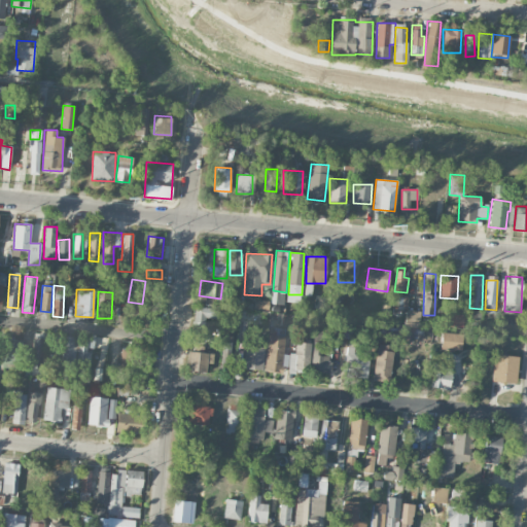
[(205,306),(216,306),(216,297),(205,297),(205,306)]
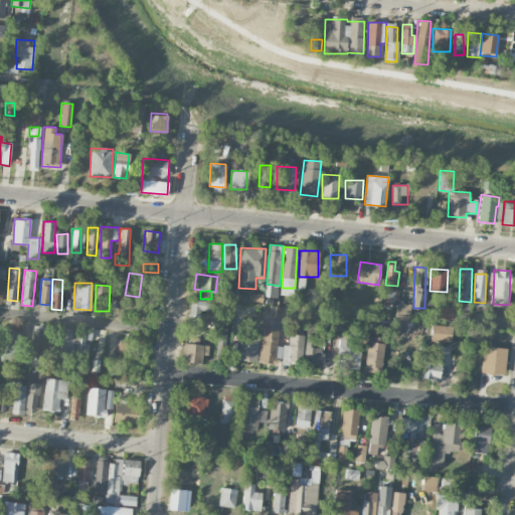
[(153,299),(128,298),(126,315),(151,316),(153,299)]
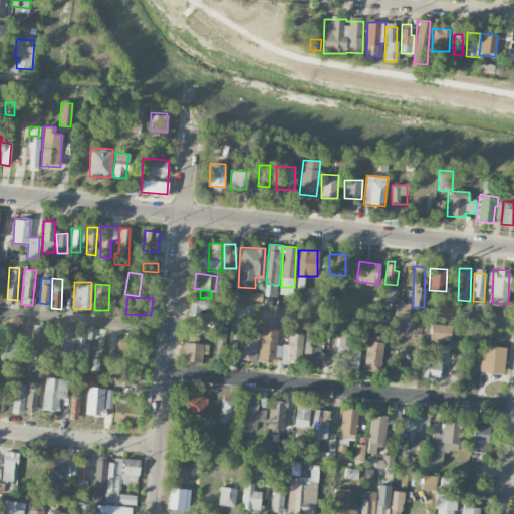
[(200,316),(201,309),(211,311),(212,301),(191,298),(189,315),(200,316)]
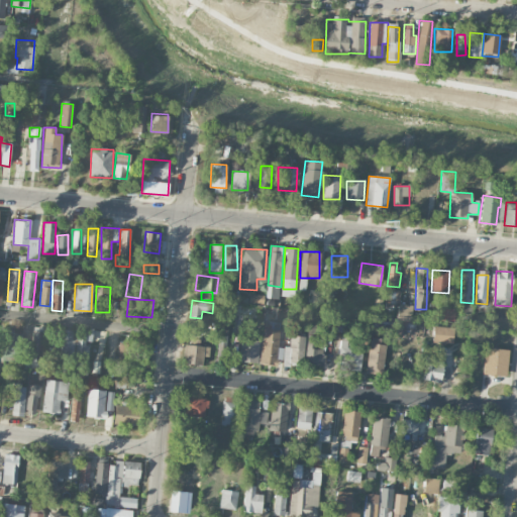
[(398,318),(412,320),(413,305),(399,304),(398,318)]
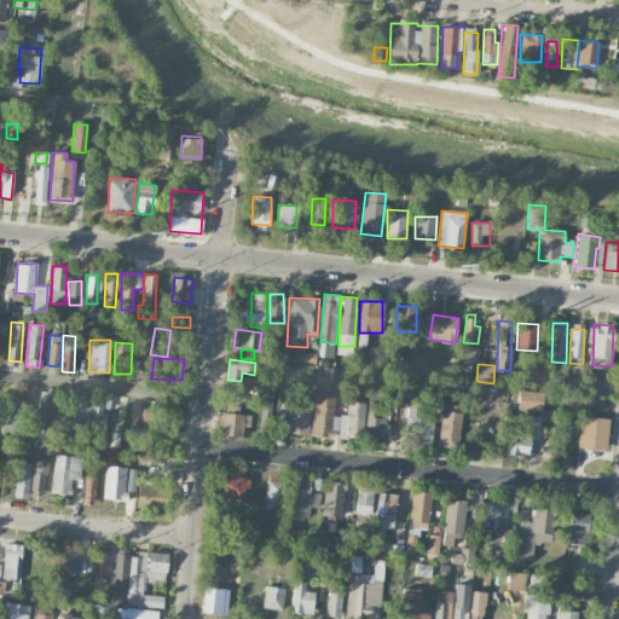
[(543,385),(545,370),(521,366),(519,381),(543,385)]
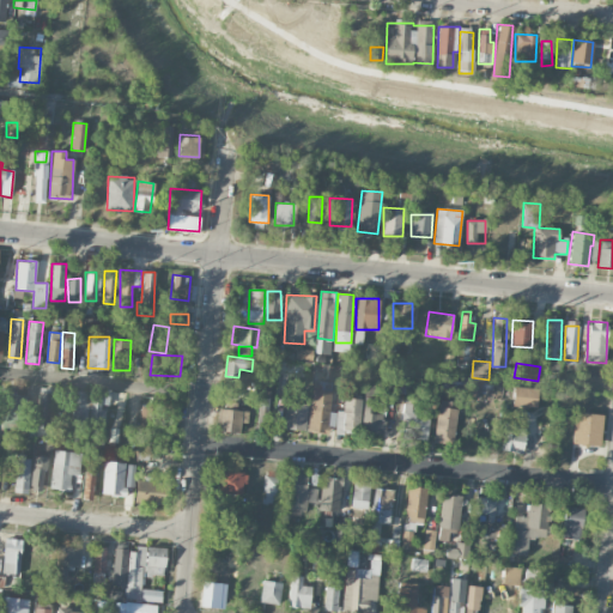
[(308,432),(332,434),(332,432),(358,435),(362,399),(344,398),(343,412),(329,411),(332,383),(313,382),(308,432)]
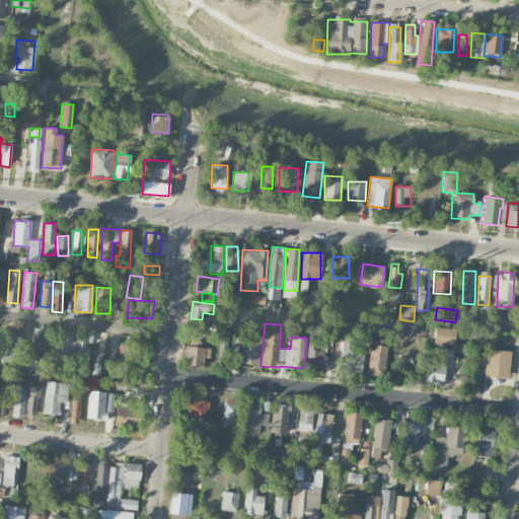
[(402,338),(402,323),(382,323),(381,337),(402,338)]
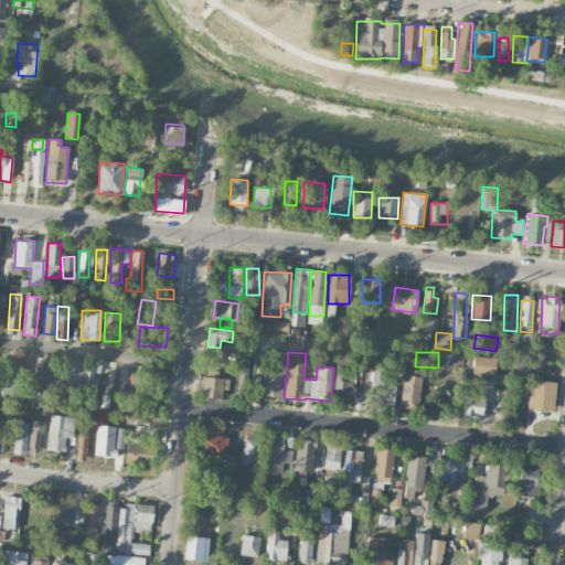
[(498,359),(475,355),(472,373),(494,376),(498,359)]
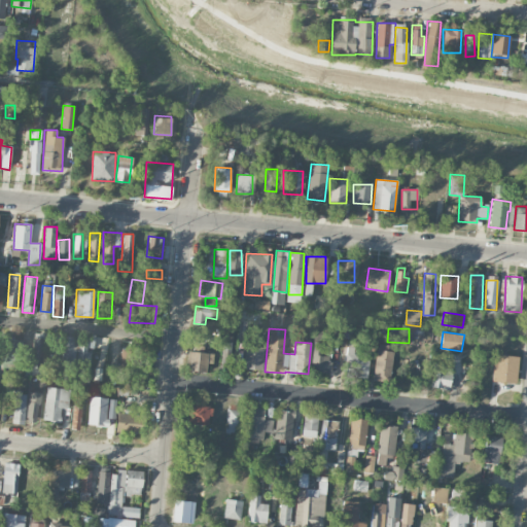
[(62,366),(73,367),(74,336),(64,336),(62,366)]
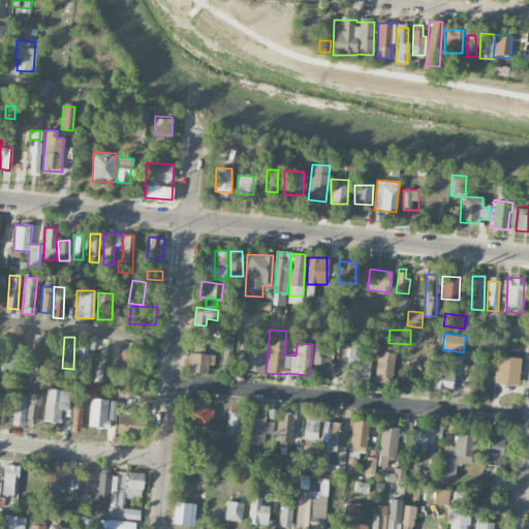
[(90,370),(91,351),(94,351),(94,340),(79,339),(78,370),(90,370)]
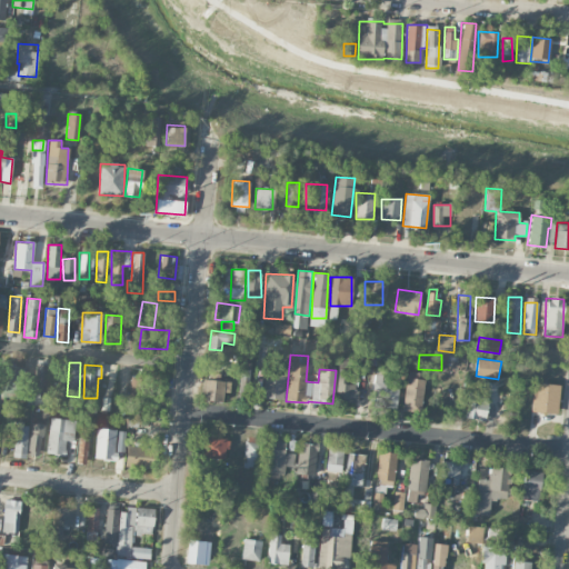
[(21,367),(2,367),(3,393),(22,392),(21,367)]
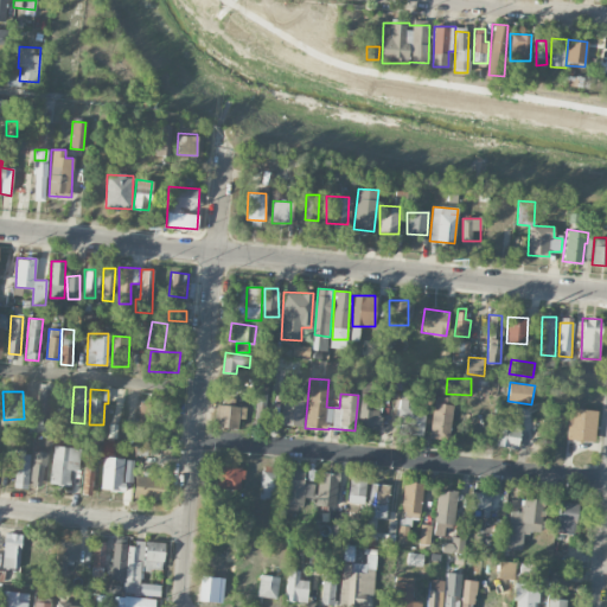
[(381,430),(383,416),(378,416),(381,396),(362,394),(357,427),(381,430)]
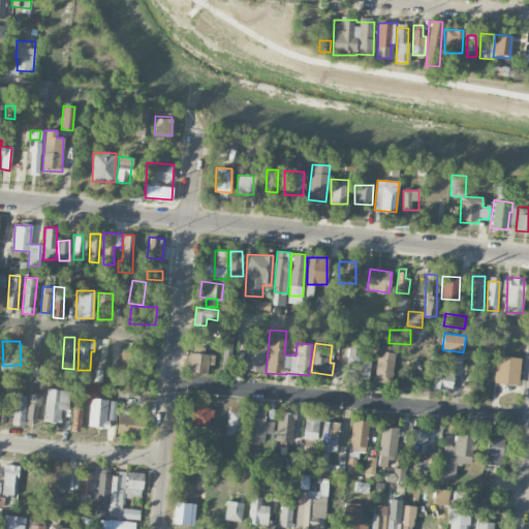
[(374,382),(390,383),(394,346),(378,344),(374,382)]
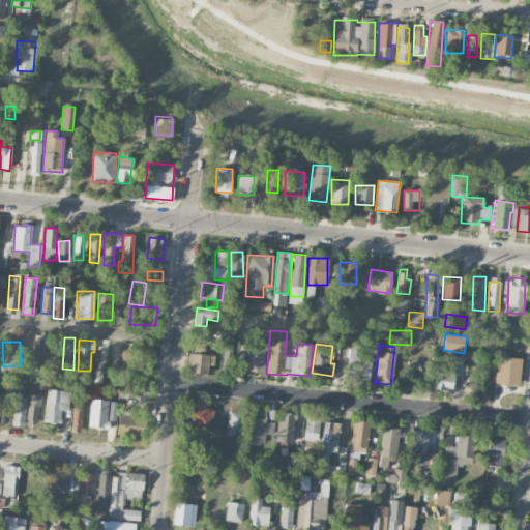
[(230,370),(232,349),(224,348),(222,369),(230,370)]
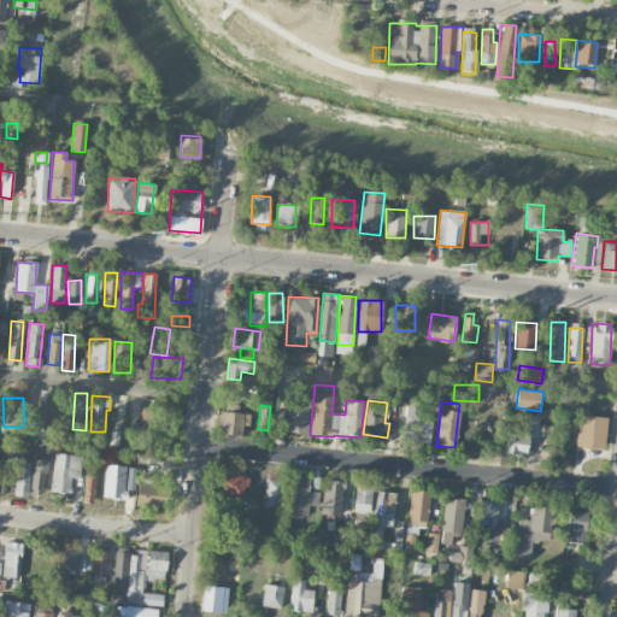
[(310,406),(287,405),(286,432),(309,433),(310,406)]
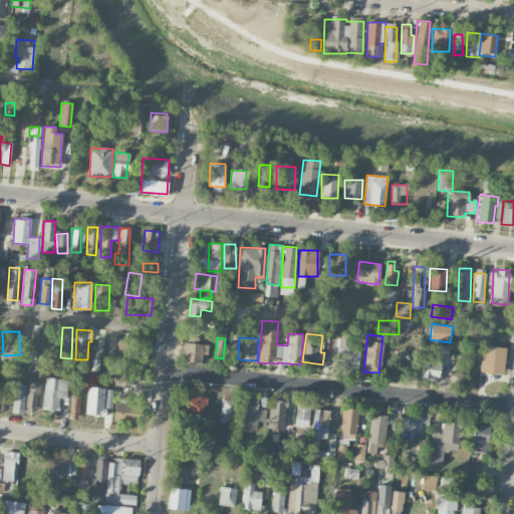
[(361,344),(338,340),(335,364),(358,367),(361,344)]
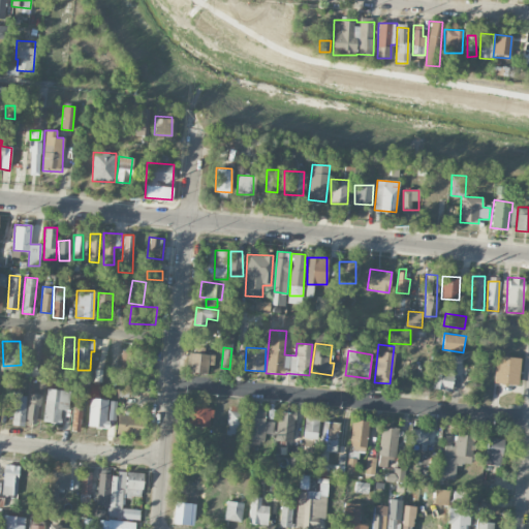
[(120,373),(134,373),(135,351),(121,351),(120,373)]
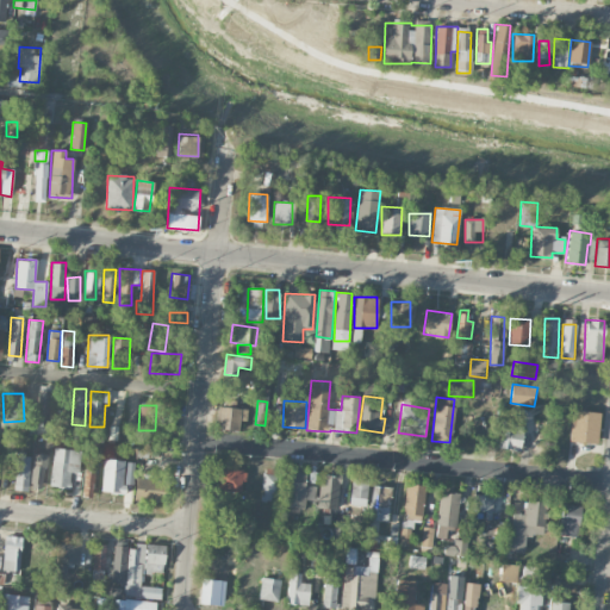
[(238,430),(238,422),(246,422),(247,409),(217,408),(216,429),(238,430)]
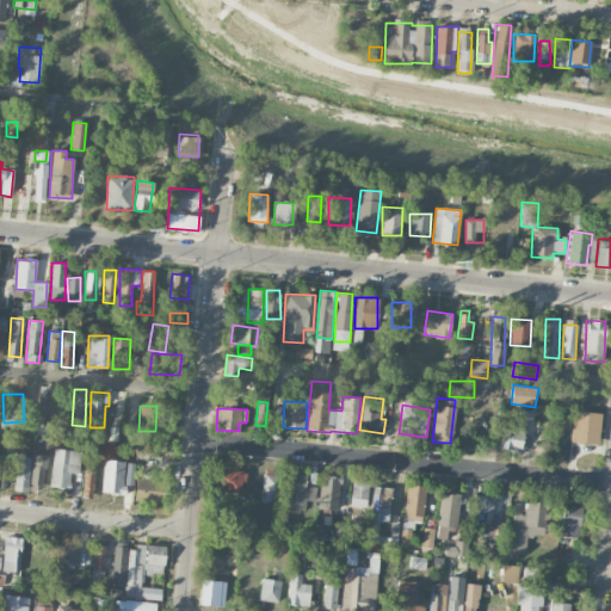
[(600,413),(573,412),(572,442),(599,443),(600,413)]
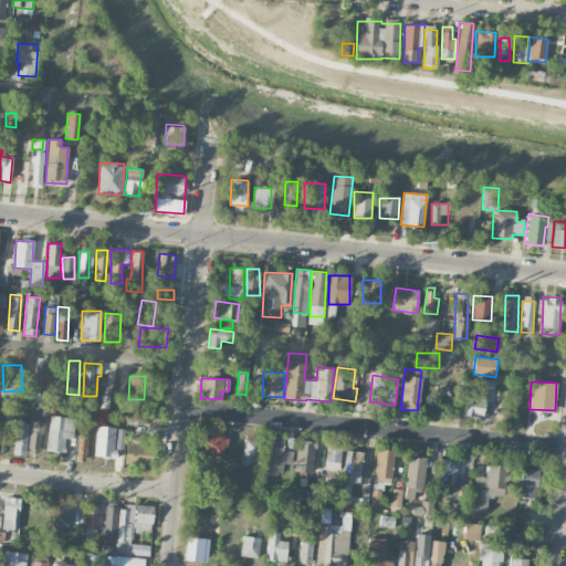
[(462,415),(482,418),(485,395),(465,391),(462,415)]
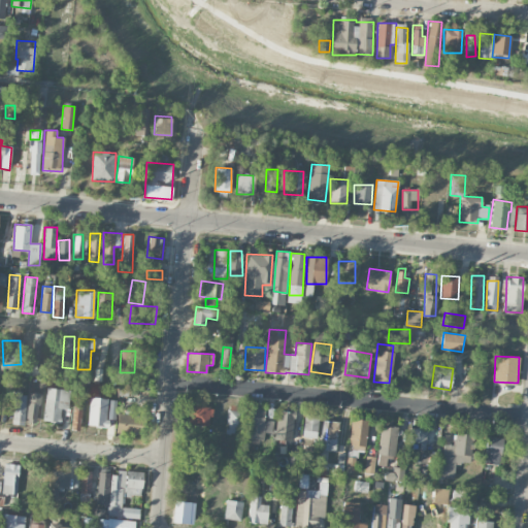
[(61,409),(69,409),(69,389),(45,388),(44,422),(61,423),(61,409)]
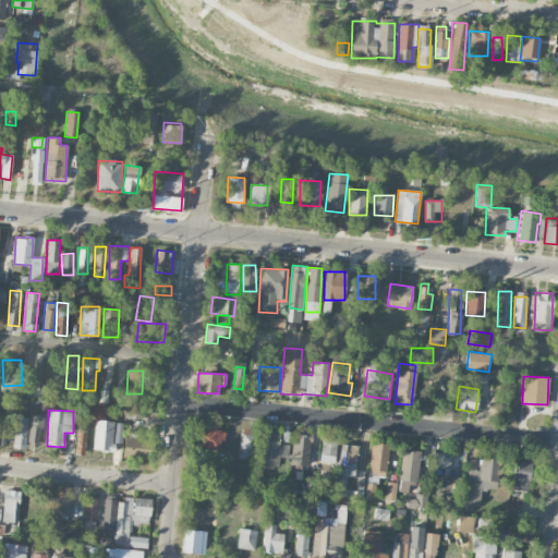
[(26,448),(27,416),(14,416),(13,448),(26,448)]
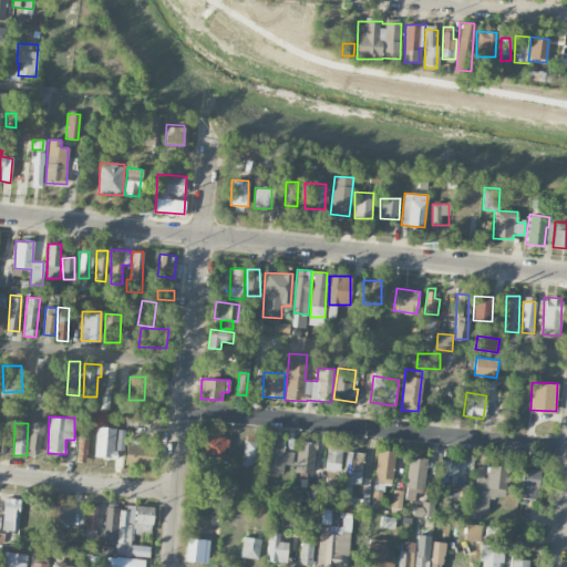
[(41,428),(30,426),(29,451),(40,452),(41,428)]
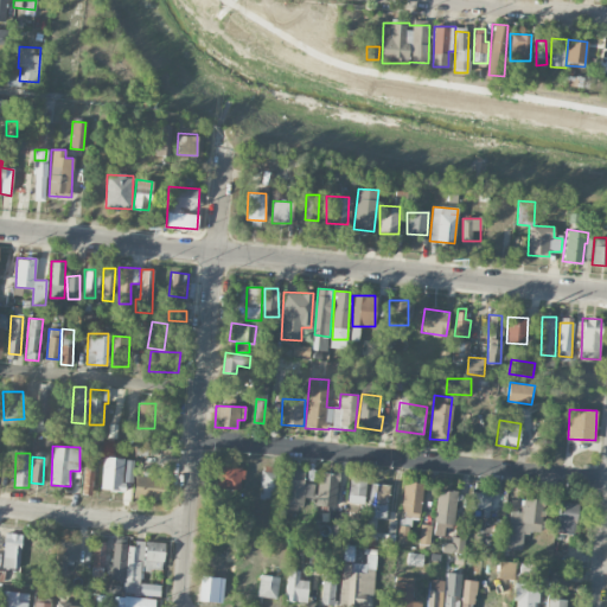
[(101,490),(123,491),(125,458),(102,457),(101,490)]
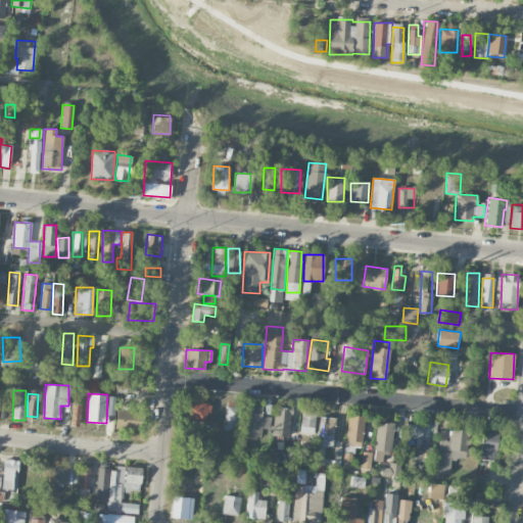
[(81,395),(72,395),(73,420),(81,419),(81,395)]
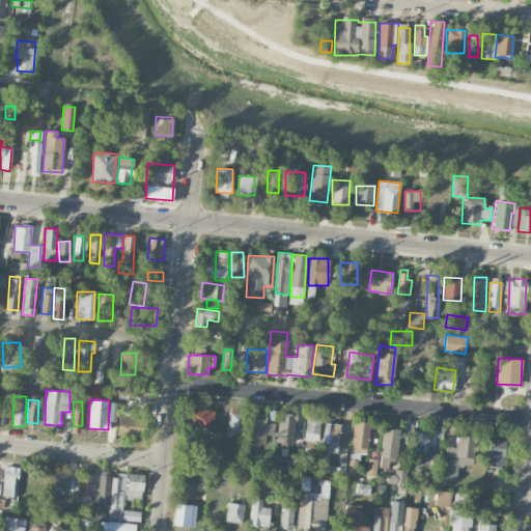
[(242,437),(244,409),(228,408),(226,436),(242,437)]
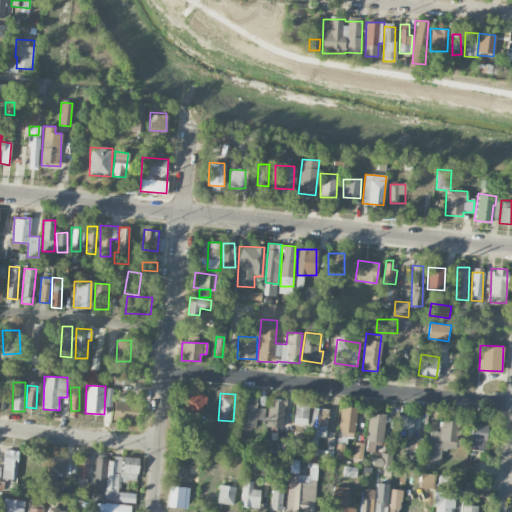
[(204,394),(181,394),(180,412),(204,412),(204,394)]
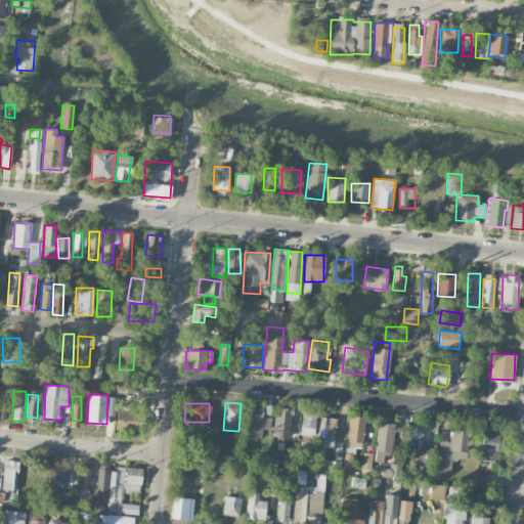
[(264,439),(265,405),(247,404),(245,438),(264,439)]
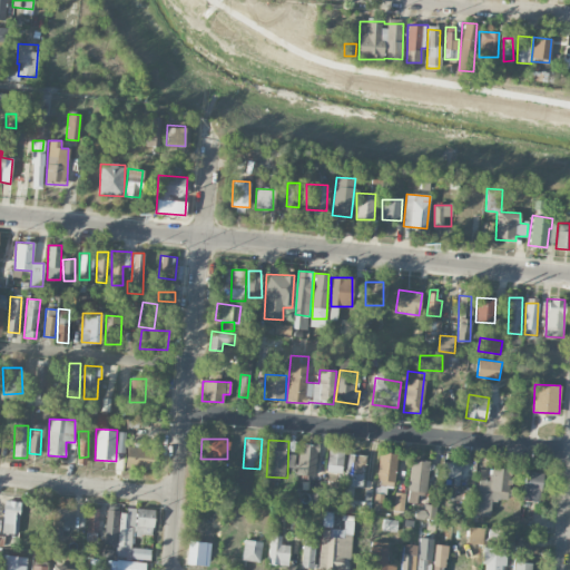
[(316,474),(316,444),(298,444),(298,474),(316,474)]
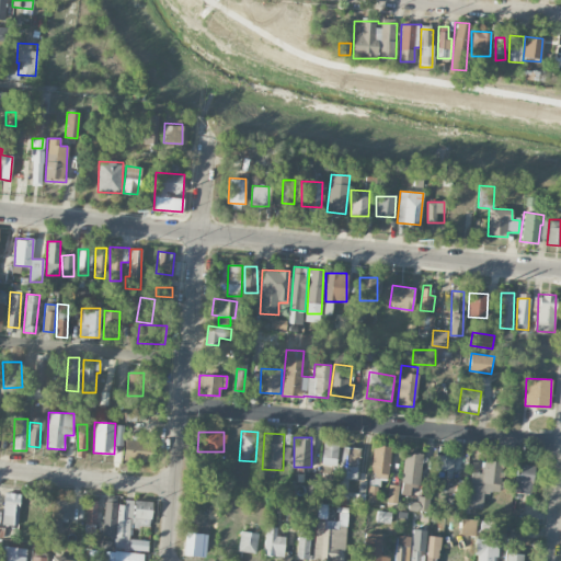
[(149,460),(149,443),(123,443),(123,460),(149,460)]
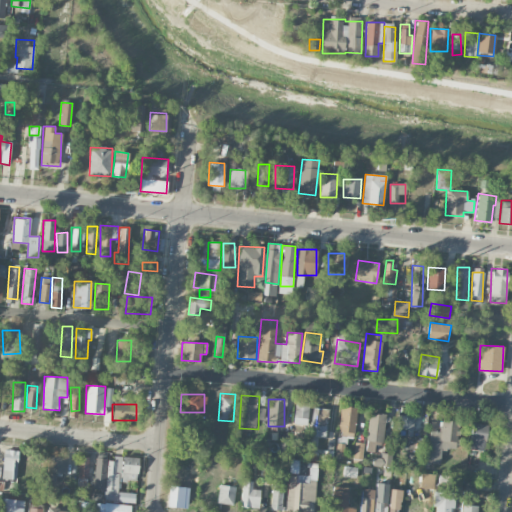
[(309,426),(309,404),(295,404),(295,426),(309,426)]
